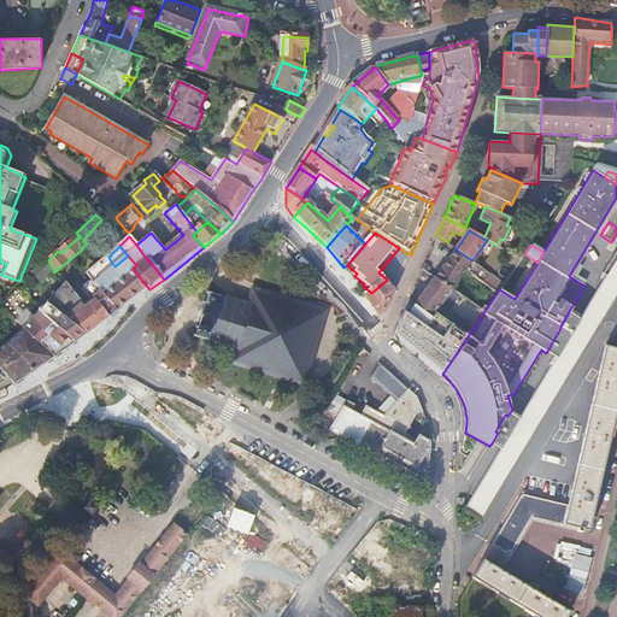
[(435,278),(451,291),(452,288),(465,270),(482,282),(488,272),(472,260),(456,250),(435,278)]
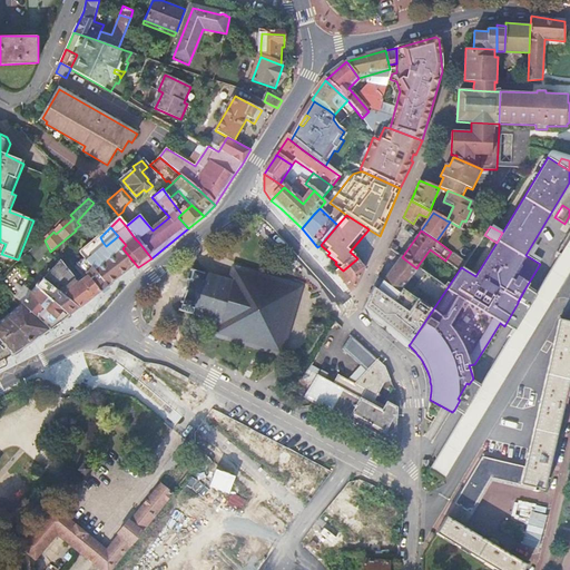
[(81,253),(85,257),(95,249),(102,242),(100,237),(81,251),(81,253)]
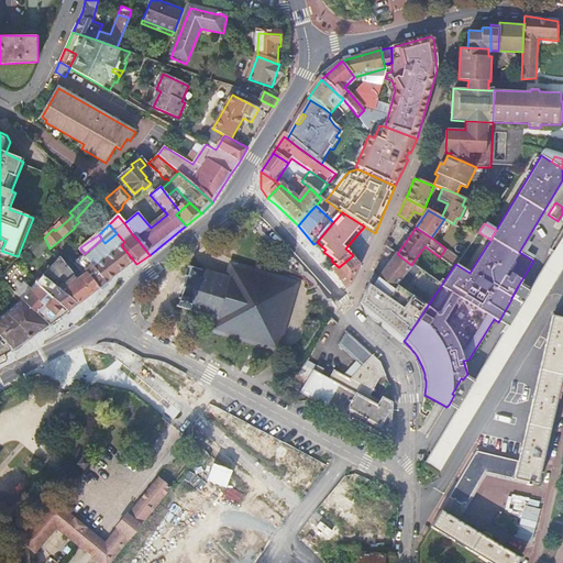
[(504,334),(477,377),(475,383),(457,411),(424,466),(438,474),(562,267),(562,236),(529,293),(504,334)]
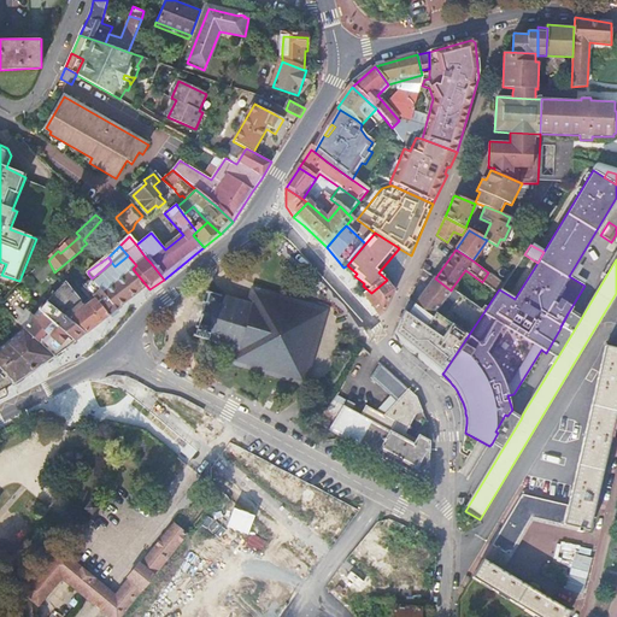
[(123,277),(115,266),(111,262),(103,270),(105,275),(113,285),(123,277)]
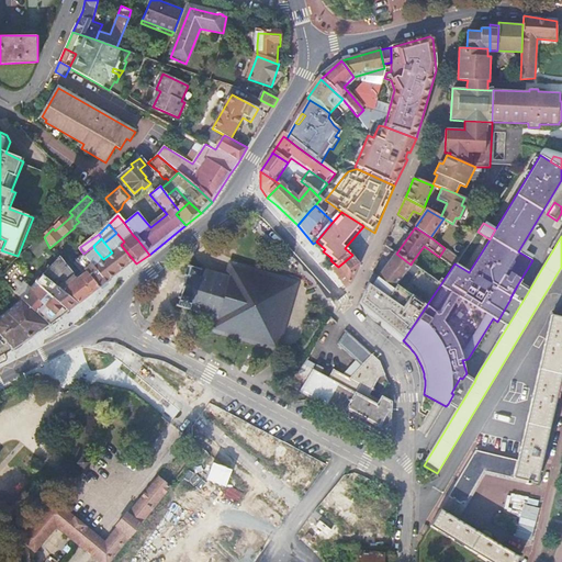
[(103,259),(96,250),(85,260),(92,269),(108,288),(136,263),(121,245),(112,253),(103,259)]
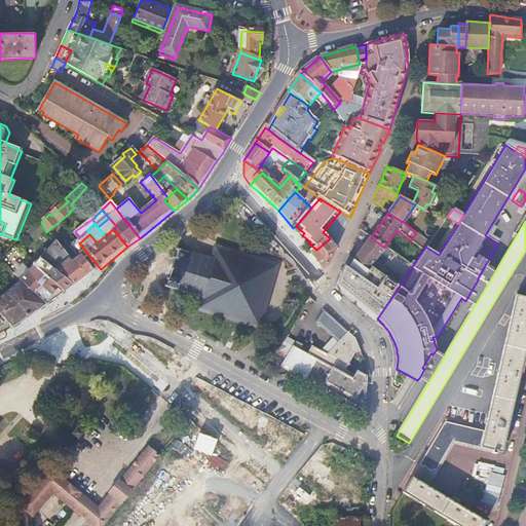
[(371,237),(354,260),(368,270),(384,248),(371,237)]
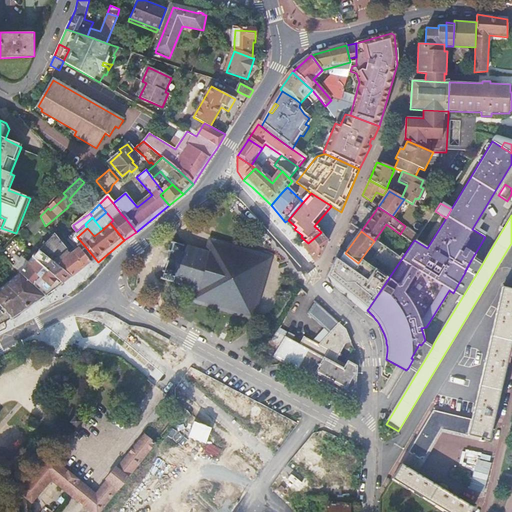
[(308,243),(302,248),(315,265),(320,261),(327,243),(320,233),(308,243)]
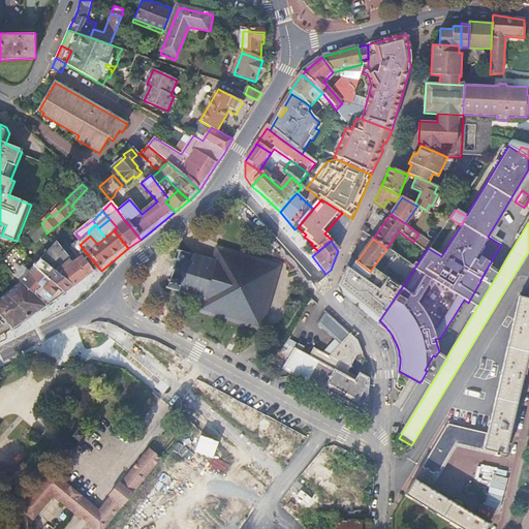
[(58,277),(71,292),(93,276),(81,259),(73,266),(55,244),(39,260),(56,275),(58,277)]
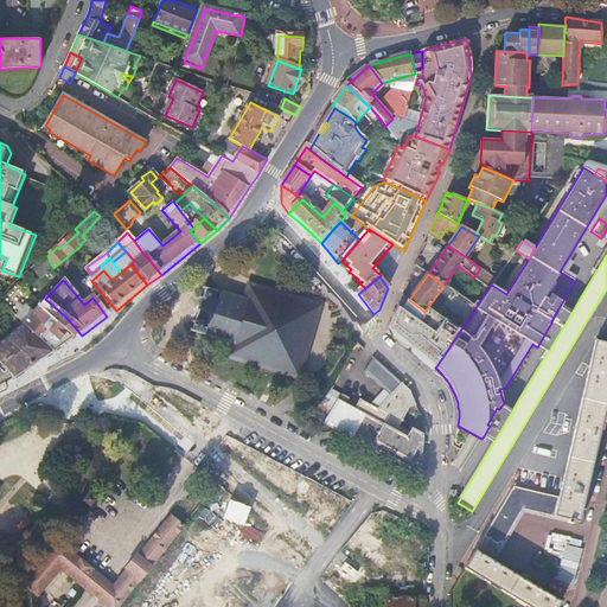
[(224,358),(299,382),(324,306),(248,282),(243,299),(238,296),(240,295),(237,295),(237,296),(229,294),(229,293),(227,292),(227,293),(216,291),(217,288),(215,288),(215,289),(206,287),(206,286),(205,285),(204,286),(203,286),(203,288),(204,288),(202,293),(200,293),(200,295),(202,295),(200,298),(191,294),(185,317),(193,319),(193,321),(191,321),(187,333),(200,337),(202,336),(229,344),(224,358)]
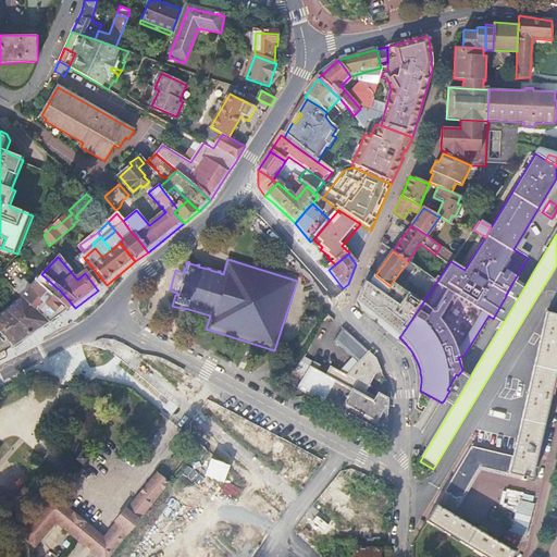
[(437,281),(408,260),(407,262),(390,286),(375,275),(369,284),(364,281),(361,288),(361,289),(357,300),(366,307),(385,324),(400,336),(437,281)]
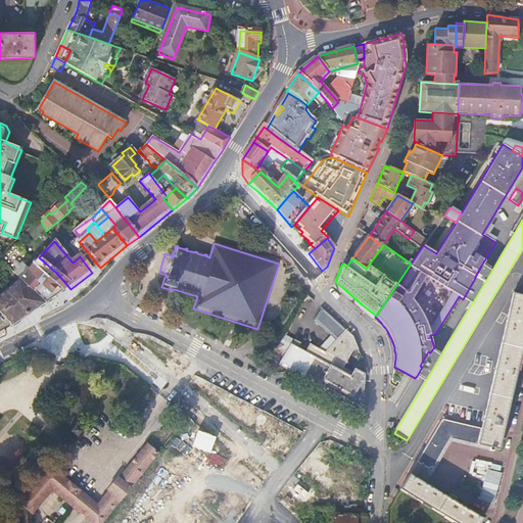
[(80,256),(92,273),(100,268),(86,250),(80,256)]
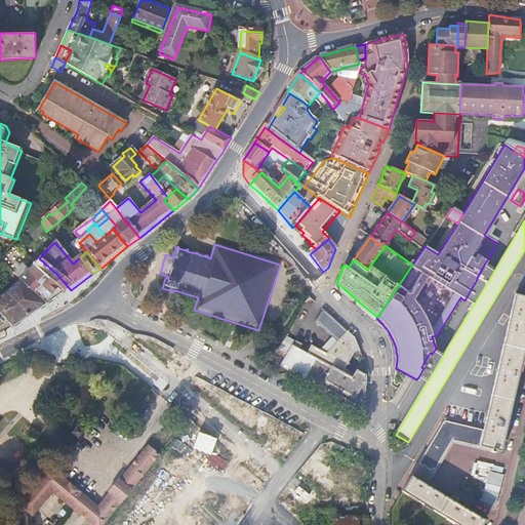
[(55,273),(39,258),(19,282),(46,308),(63,296),(71,290),(57,275),(55,273)]
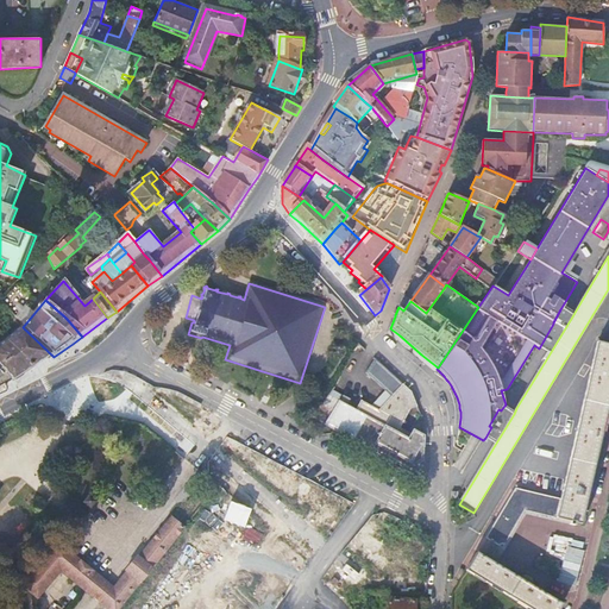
[(566,328),(572,316),(560,309),(553,322),(553,324),(539,349),(547,353),(563,326),(566,328)]
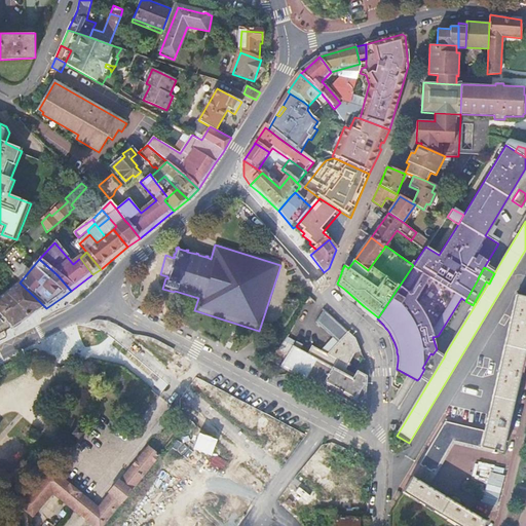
[(468,311),(471,312),(489,284),(486,282),(473,305),(468,311)]
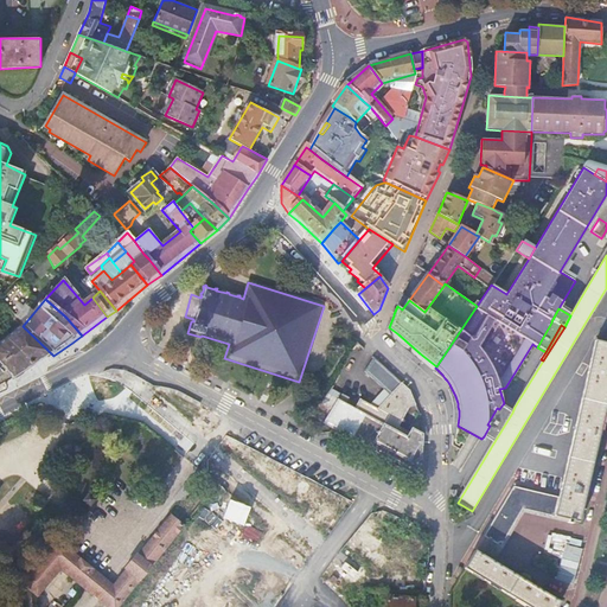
[(0,344),(0,363),(14,379),(53,356),(23,326),(7,339),(0,344)]
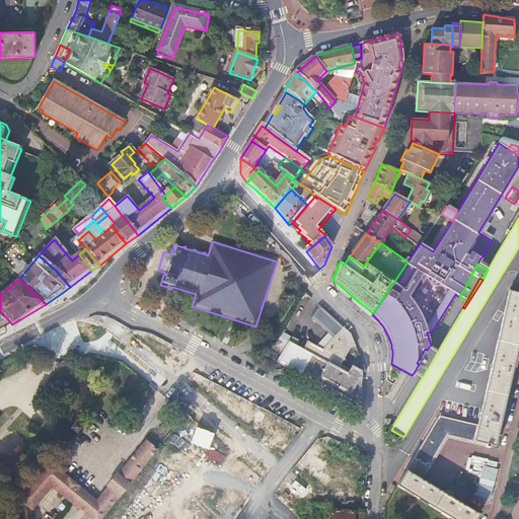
[(490,446),(495,447),(518,342),(518,294),(509,292),(477,426),(473,442),(486,445),(486,447),(490,448),(490,446)]
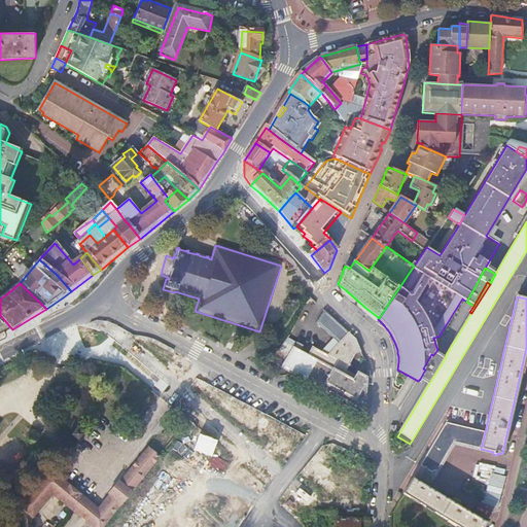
[(280,367),(353,407),(356,405),(366,399),(367,377),(357,372),(355,376),(345,371),(354,354),(361,352),(356,340),(330,316),(324,311),(317,322),(339,343),(327,354),(313,347),(311,350),(309,353),(293,346),(282,364),(280,367)]
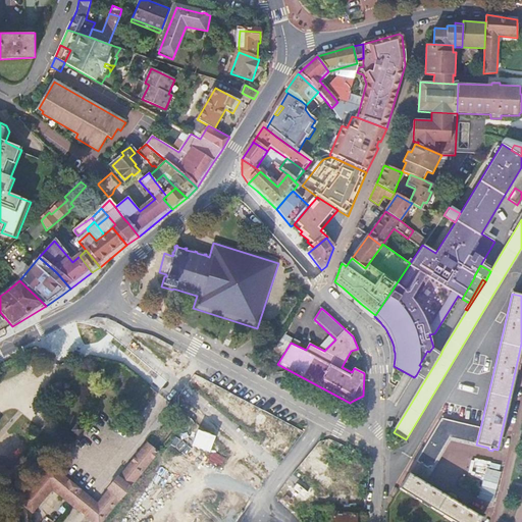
[(306,350),(308,347),(293,338),(291,343),(306,350)]
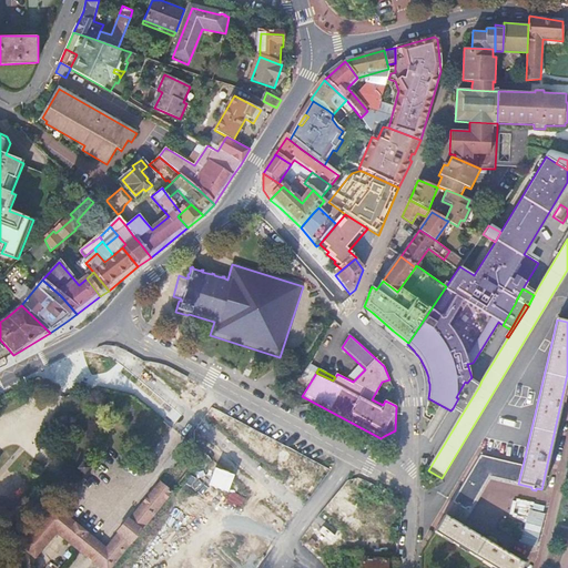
[(458,398),(453,408),(462,415),(479,386),(470,378),(467,383),(465,382),(456,397),(458,398)]
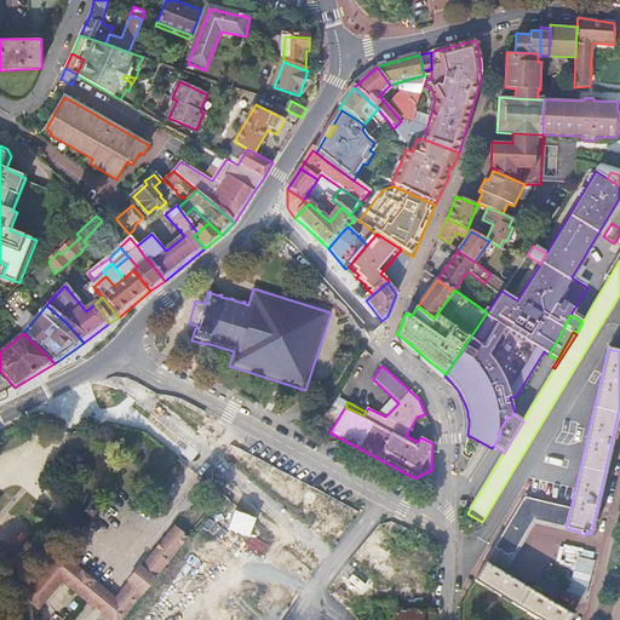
[(566,528),(570,509),(524,499),(494,549),(512,560),(534,521),(566,528)]
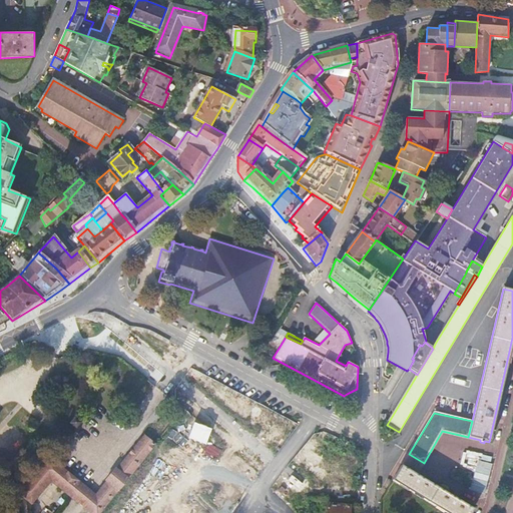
[(207,443),(213,427),(195,421),(189,437),(207,443)]
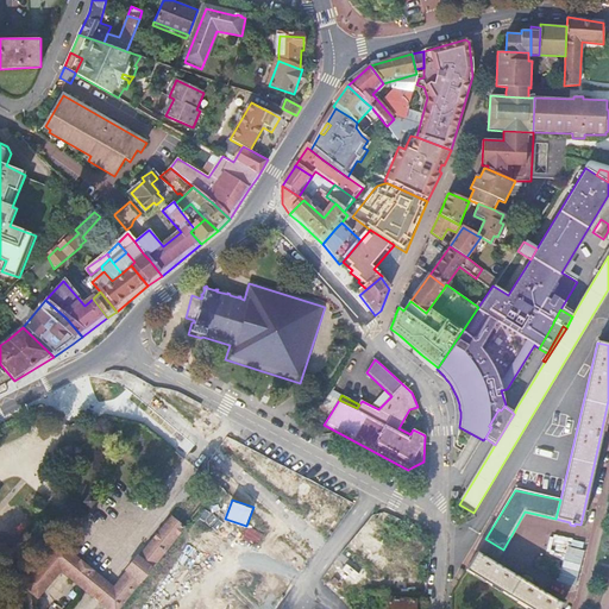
[(151,569),(183,531),(169,519),(156,535),(152,539),(138,558),(137,557),(123,573),(124,575),(113,586),(101,577),(95,572),(75,554),(66,547),(57,540),(18,588),(36,602),(60,573),(81,591),(87,596),(99,606),(102,608),(118,608),(138,585),(151,569)]
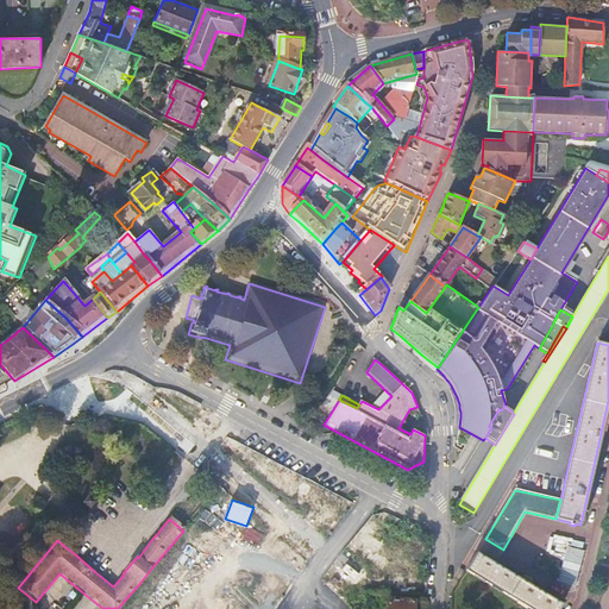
[(476,554),(465,572),(528,608),(559,608),(562,606),(476,554)]
